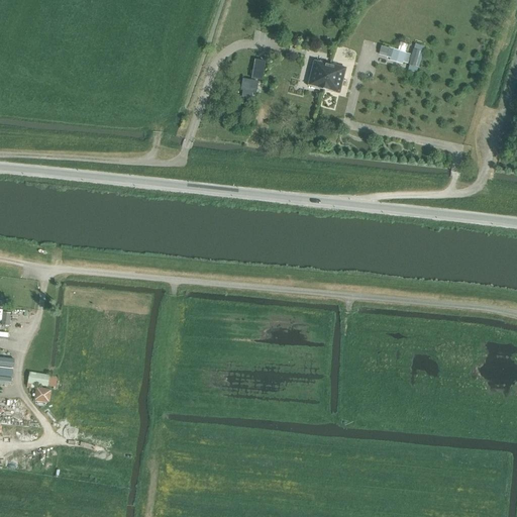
[(473,28),(470,40),(479,42),(482,31),(473,28)]
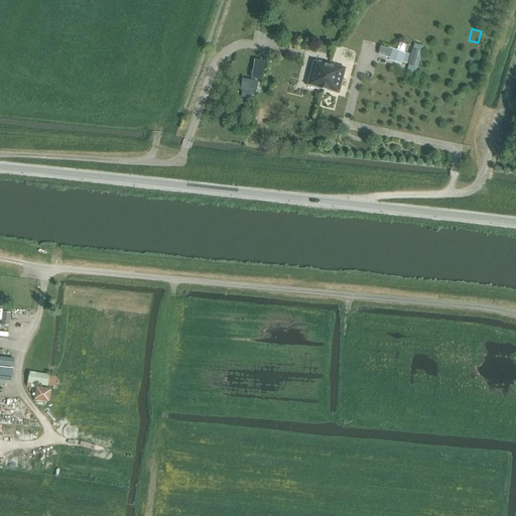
[(345,57),(350,44),(340,41),(336,54),(345,57)]
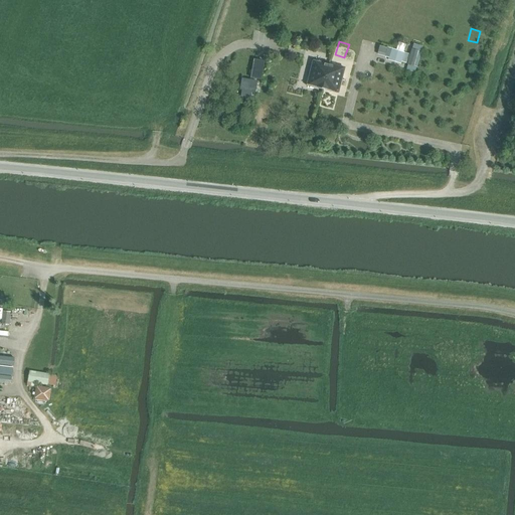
[(389,58),(400,62),(403,53),(392,49),(389,58)]
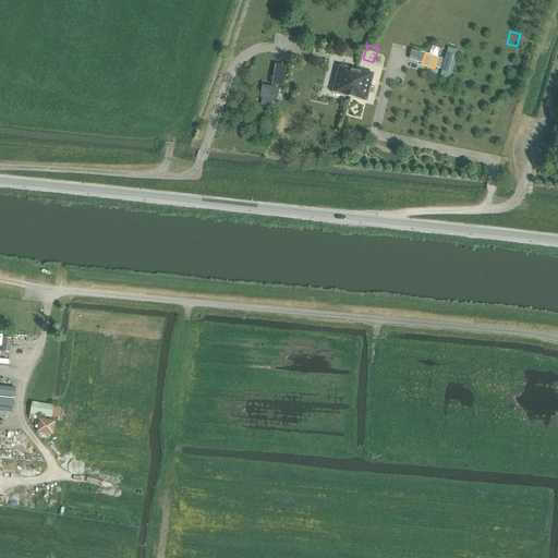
[(443,70),(448,72),(452,57),(447,55),(443,70)]
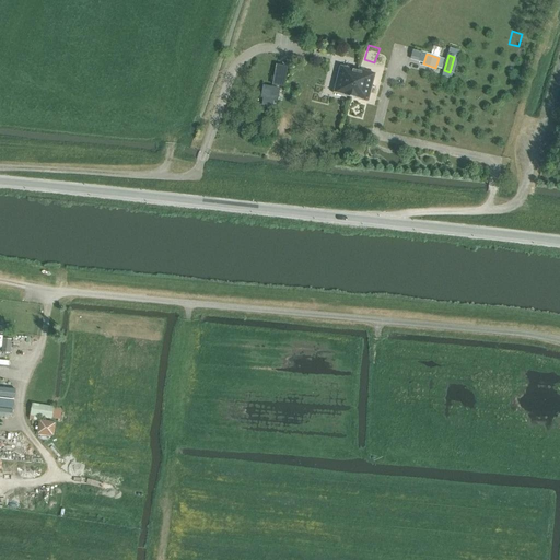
[(334,93),(368,102),(374,74),(351,69),(350,69),(340,67),(334,93)]
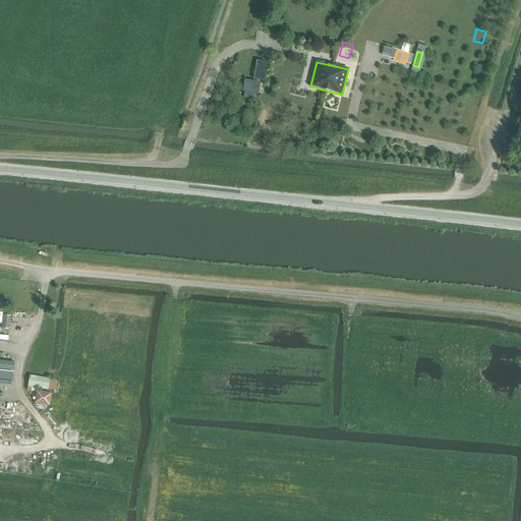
[(255,80),(265,81),(268,64),(257,63),(255,80)]
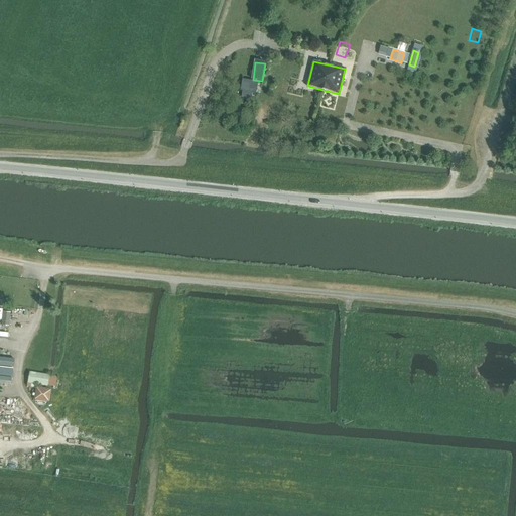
[(241,98),(251,100),(253,93),(255,94),(257,85),(243,83),(241,98)]
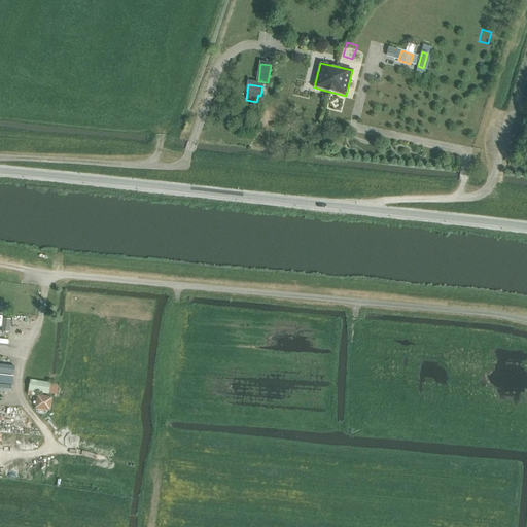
[(1,332),(9,334),(11,320),(3,319),(1,332)]
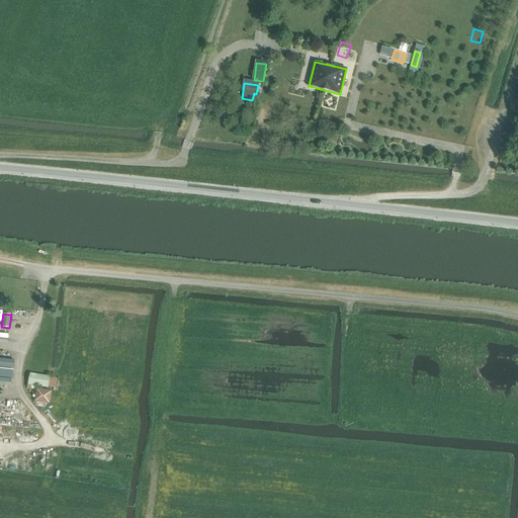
[(0,358),(0,366),(13,368),(14,360),(0,358)]
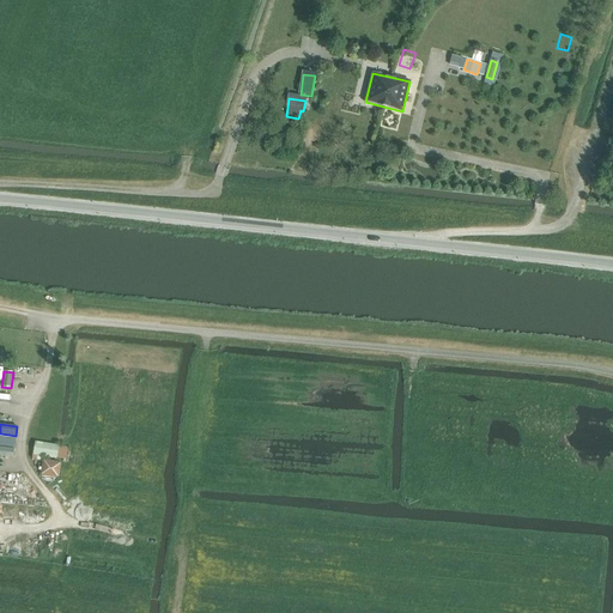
[(0,454),(13,456),(14,448),(16,438),(0,436),(0,454)]
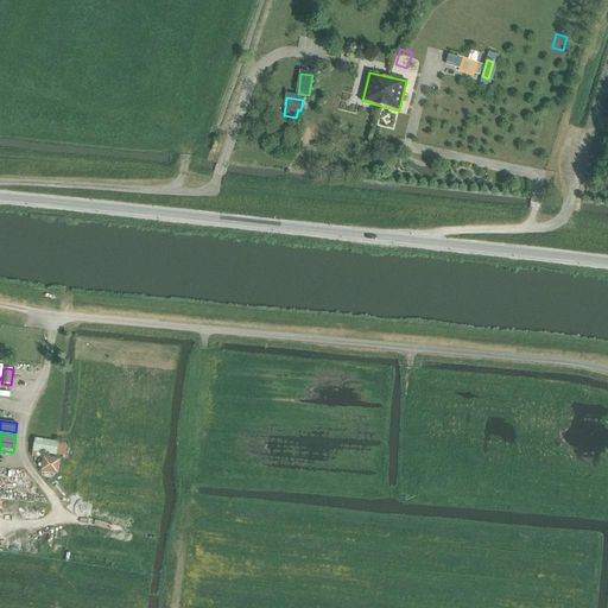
[(32,456),(40,457),(42,453),(56,455),(65,456),(68,444),(35,438),(32,450),(33,450),(32,456)]
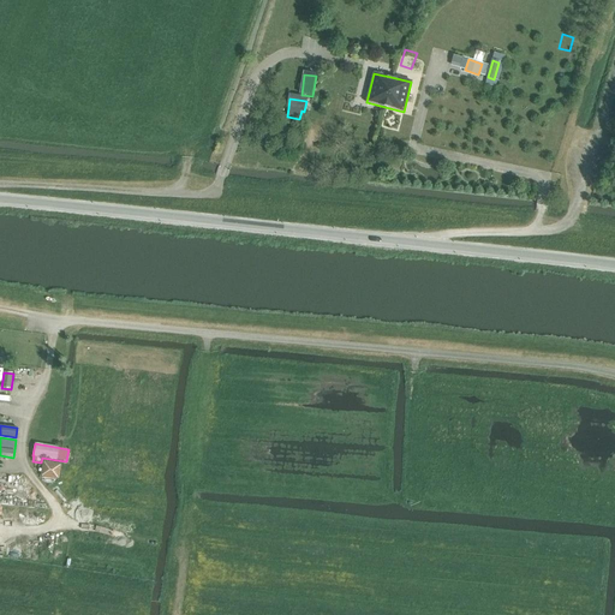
[(0,495),(10,496),(11,491),(13,491),(15,484),(3,482),(0,495)]
